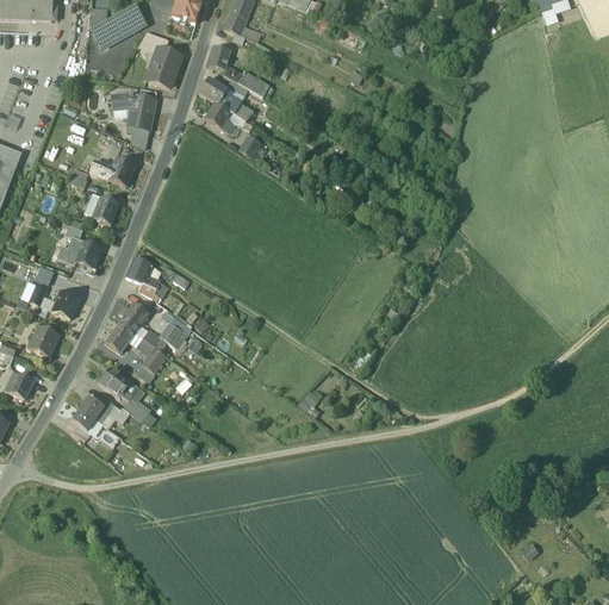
[(0,0),(0,16),(53,19),(53,0),(0,0)]
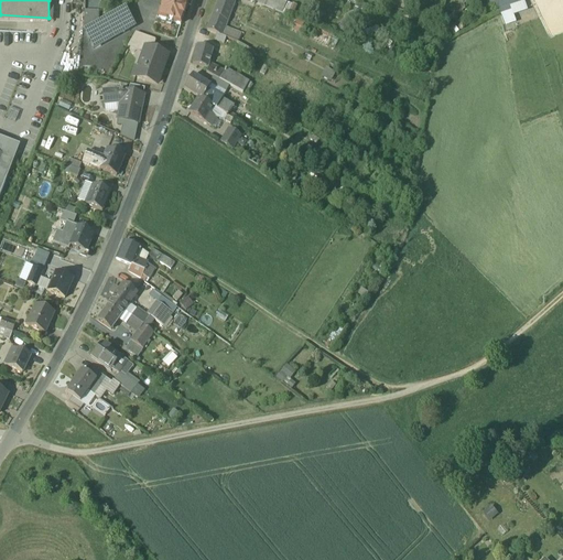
[(164,0),(160,14),(181,21),(188,0),(164,0)]
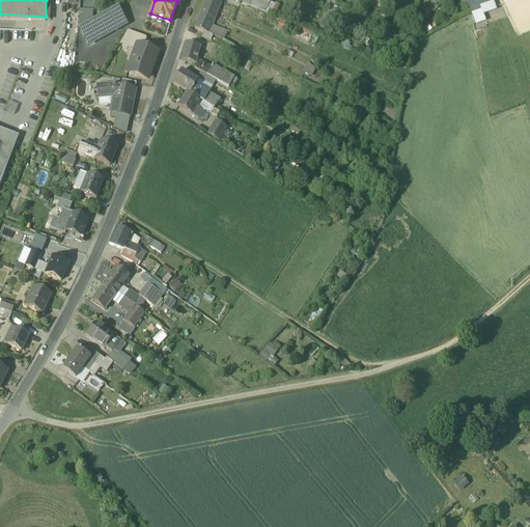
[(205,0),(201,11),(215,17),(221,0),(205,0)]
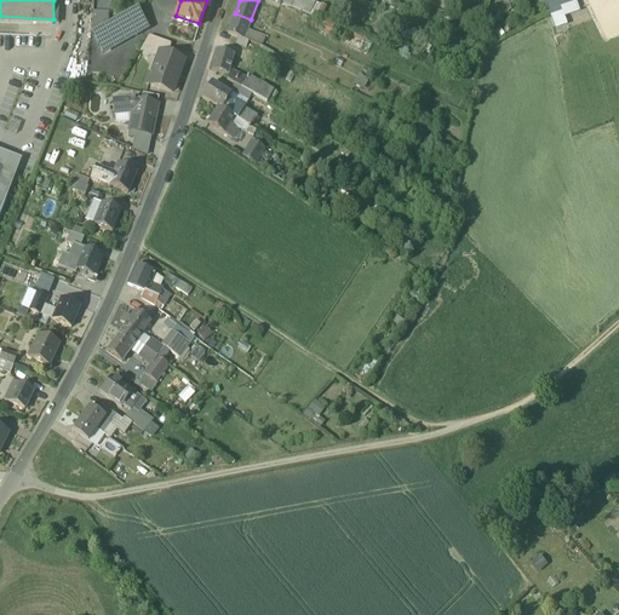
[(290,0),(288,3),(310,11),(316,0),(290,0)]
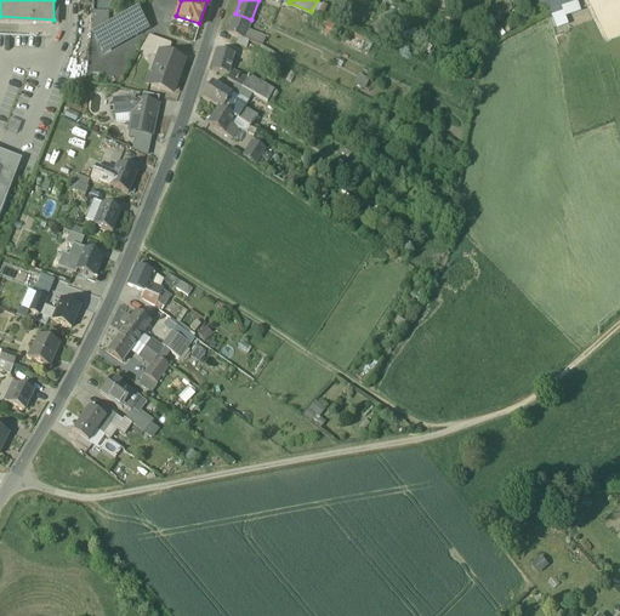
[(319,0),(316,9),(324,12),(328,4),(319,0)]
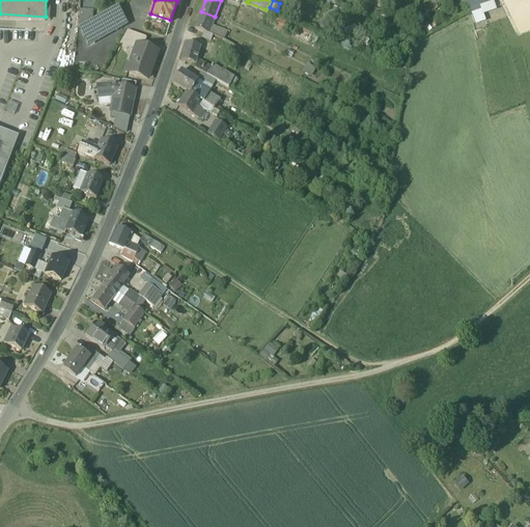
[(471,0),(470,5),(476,22),(486,19),(484,11),(498,6),(496,0),(471,0)]
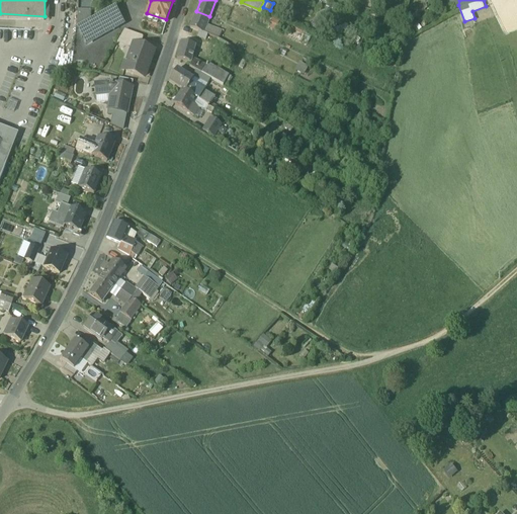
[(105,9),(91,17),(78,24),(86,40),(123,20),(114,4),(105,9)]
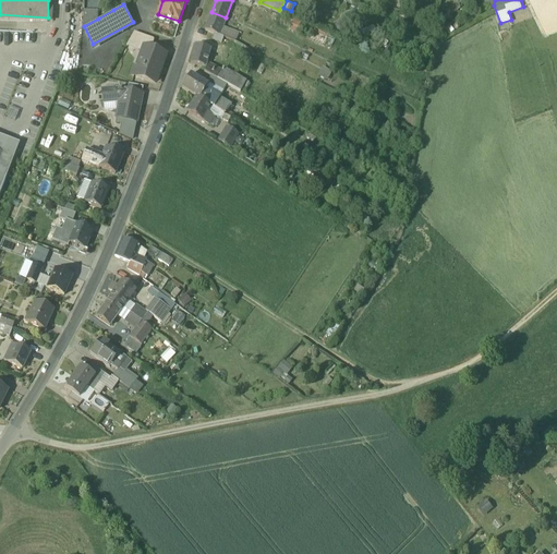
[(84,7),(84,26),(98,19),(98,7),(84,7)]
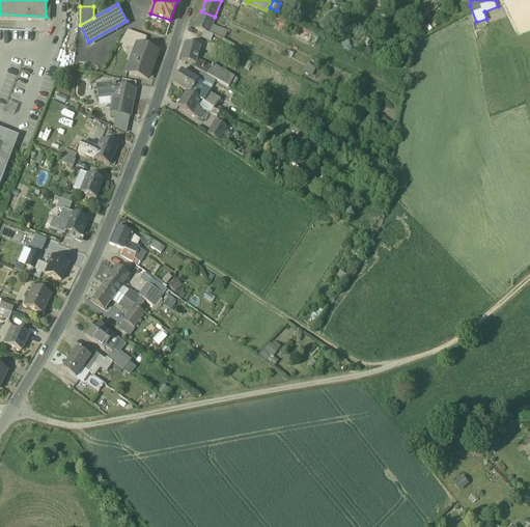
[(204,29),(210,30),(212,23),(215,17),(201,11),(196,25),(204,29)]
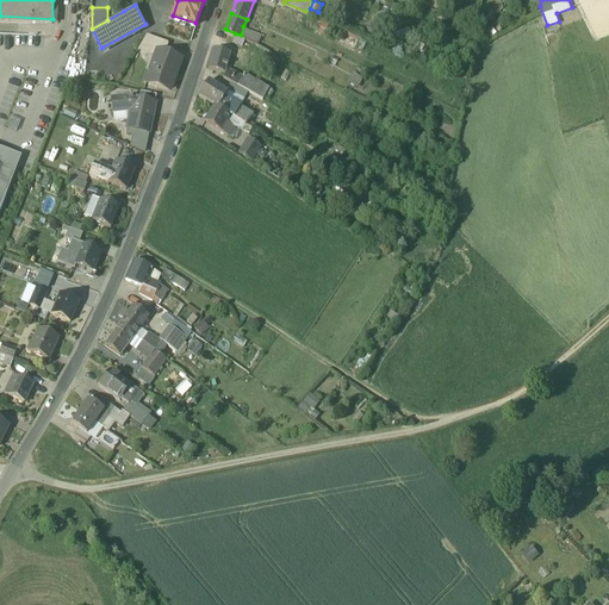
[(321,19),(316,29),(324,32),(328,23),(321,19)]
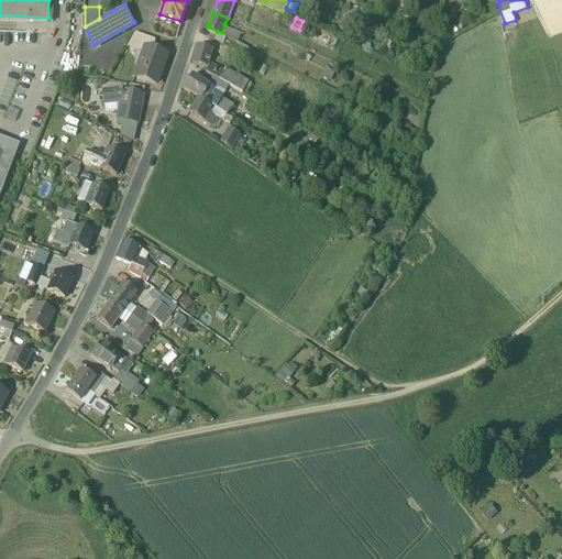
[(352,25),(343,19),(335,26),(344,34),(352,25)]
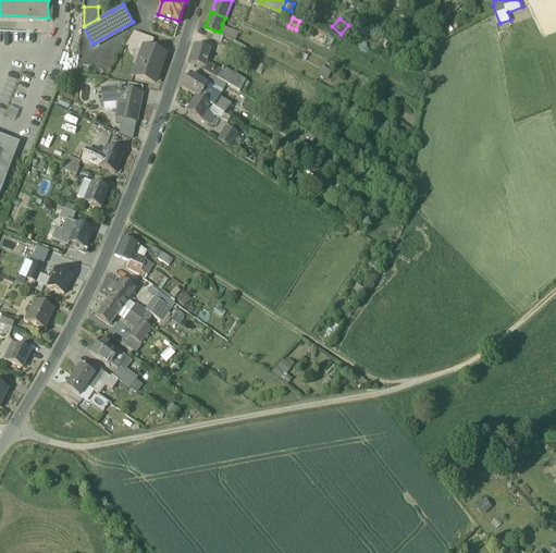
[(449,33),(455,27),(447,20),(442,24),(449,33)]
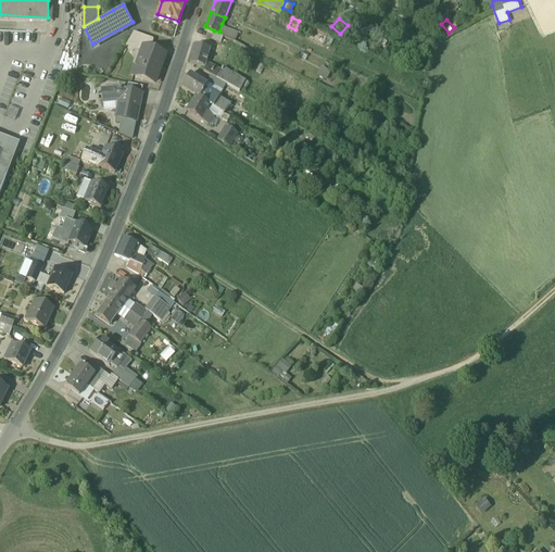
[(222,24),(219,32),(223,34),(235,38),(237,30),(222,24)]
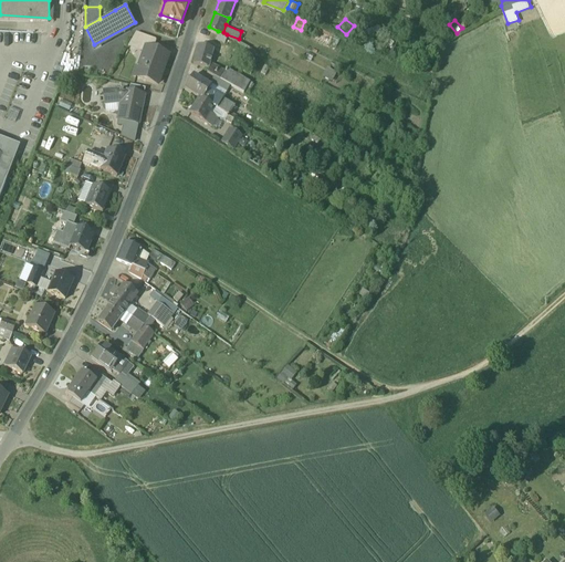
[(377,24),(367,28),(370,37),(379,33),(377,24)]
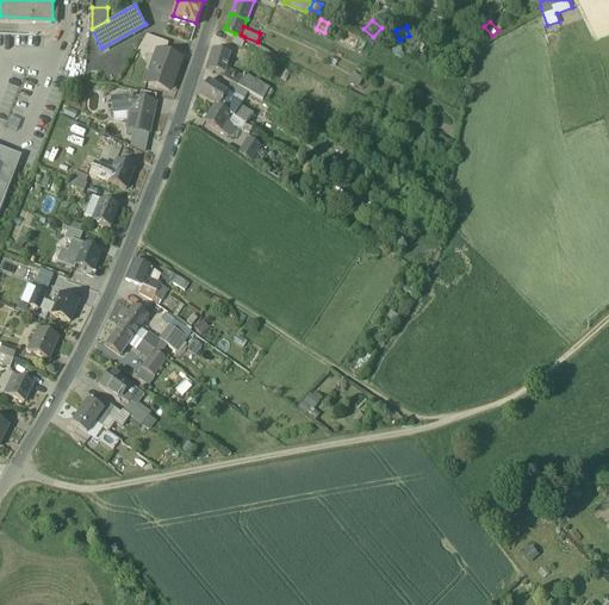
[(361,36),(342,27),(337,38),(356,47),(361,36)]
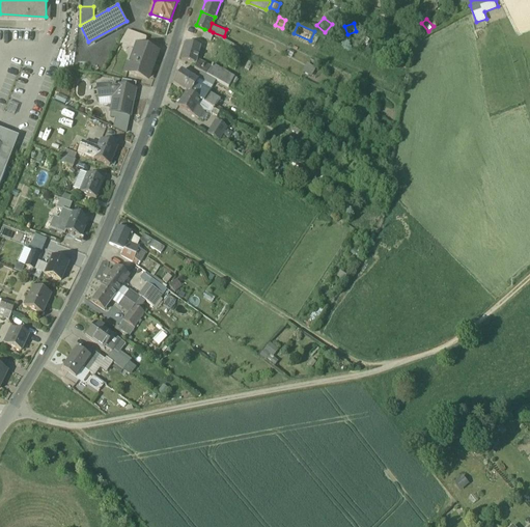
[(131,37),(143,42),(146,33),(129,27),(123,35),(131,37)]
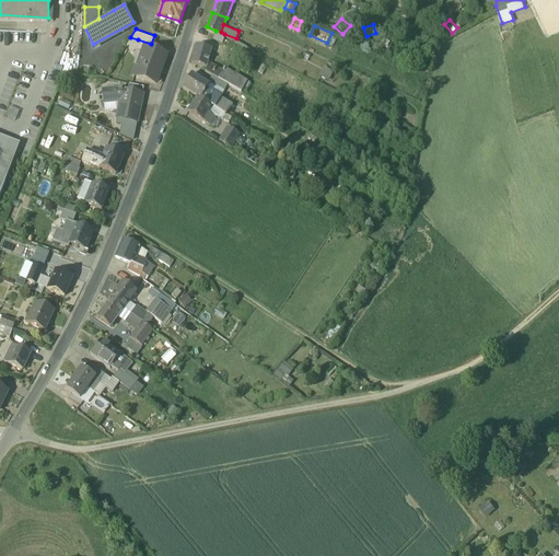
[(222,39),(224,34),(221,32),(216,31),(213,36),(222,39)]
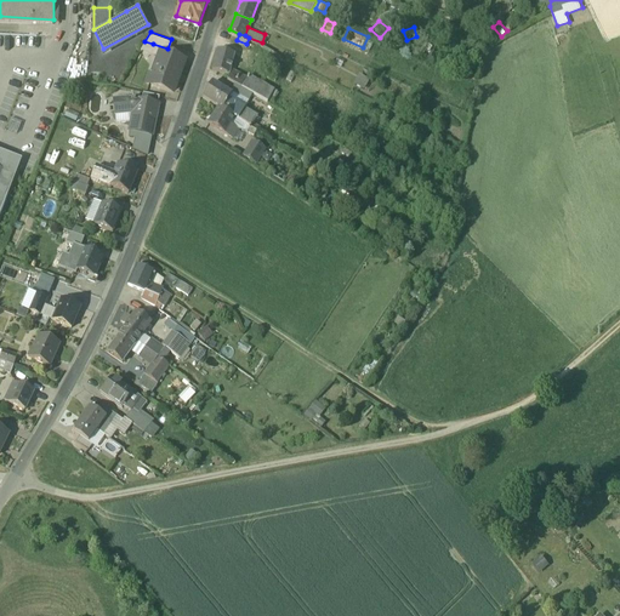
[(141,47),(151,51),(153,44),(144,41),(141,47)]
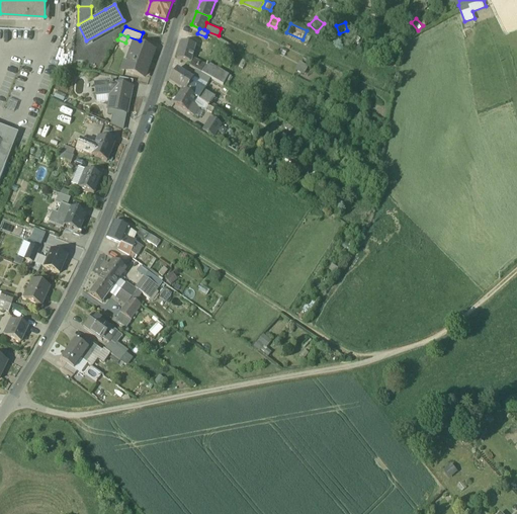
[(125,43),(134,45),(135,41),(139,43),(140,40),(127,36),(125,43)]
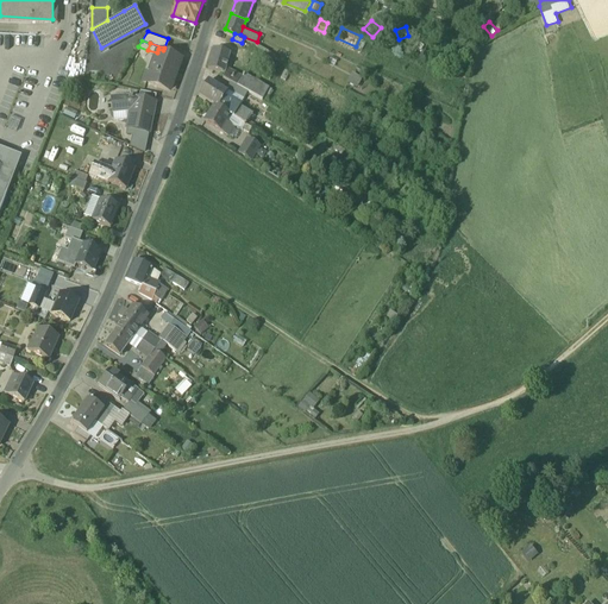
[(208,64),(225,69),(226,65),(231,50),(214,45),(208,64)]
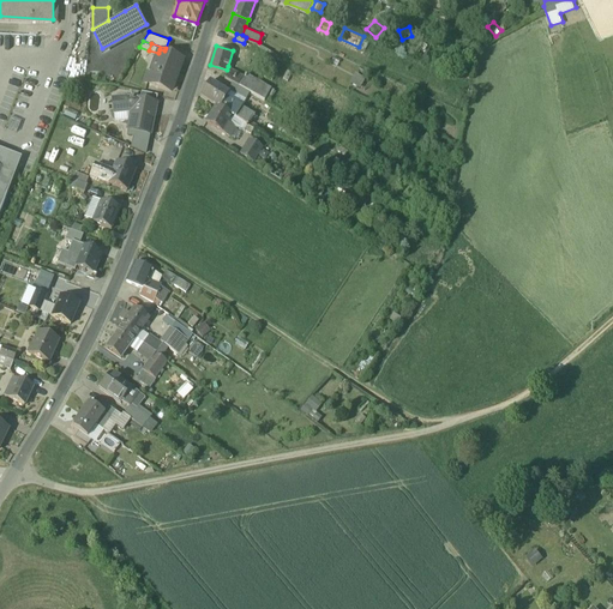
[(145,78),(172,86),(182,58),(164,50),(160,49),(158,53),(152,70),(149,68),(145,78)]
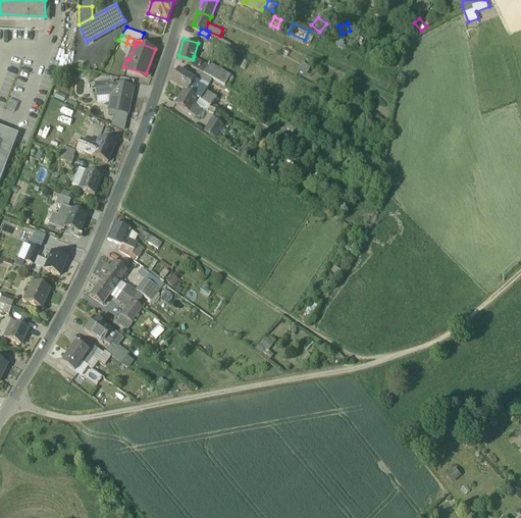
[(223,57),(233,62),(241,48),(230,42),(223,57)]
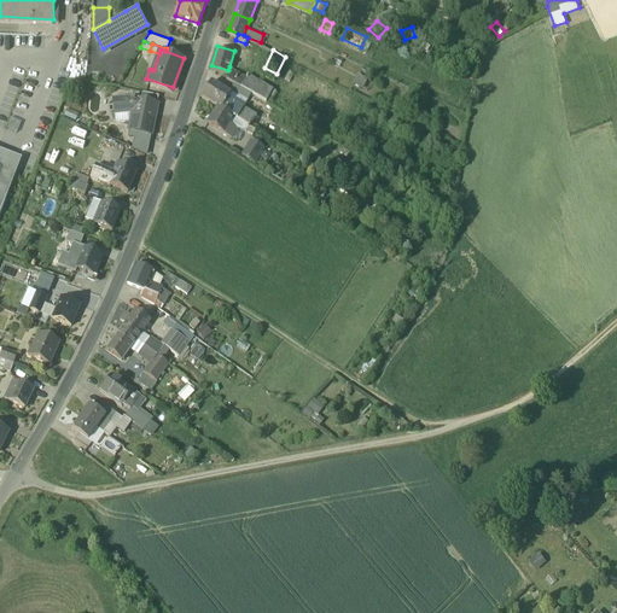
[(252,91),(267,99),(271,93),(273,94),(277,88),(248,73),(246,75),(230,66),(228,70),(227,76),(236,81),(252,91)]
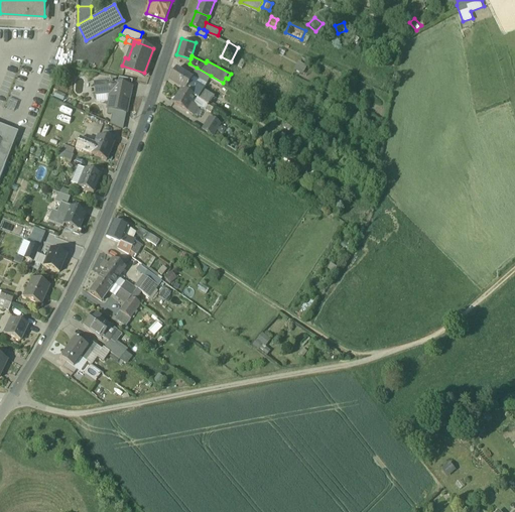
[(307,65),(298,59),(293,69),(302,74),(307,65)]
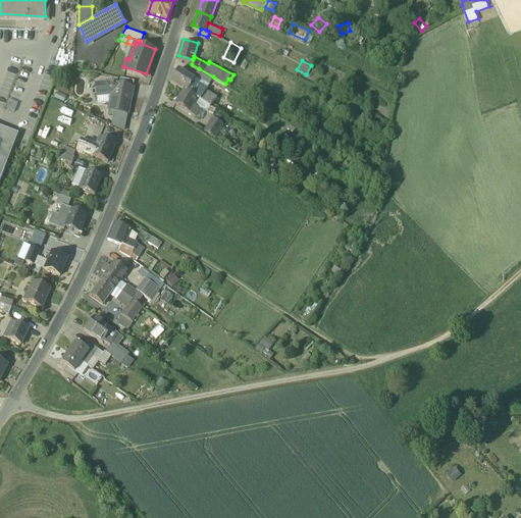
[(171,80),(185,88),(188,90),(193,81),(195,78),(178,67),(171,80)]
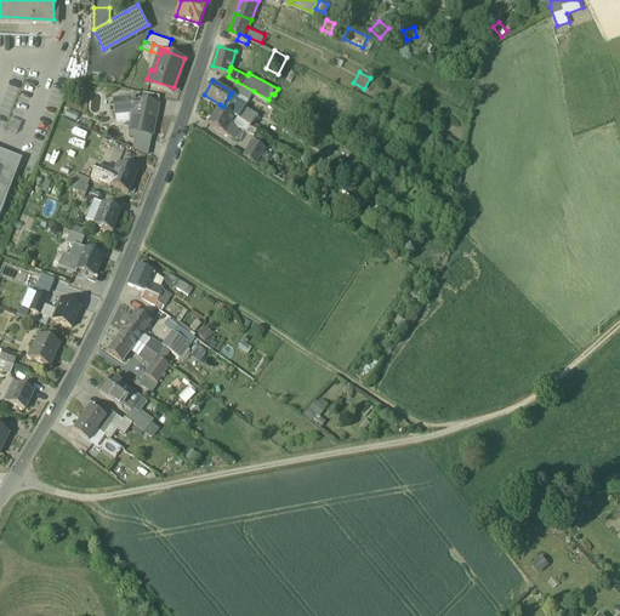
[(234,90),(249,98),(254,91),(237,81),(232,89),(234,90)]
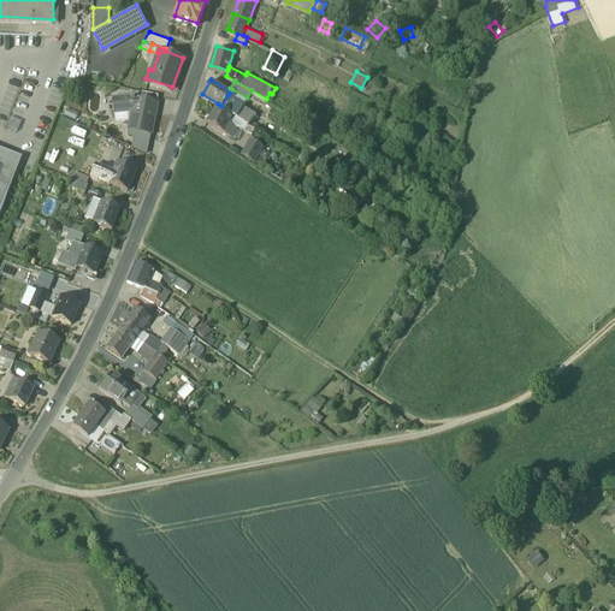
[(141,96),(158,100),(159,92),(143,88),(141,96)]
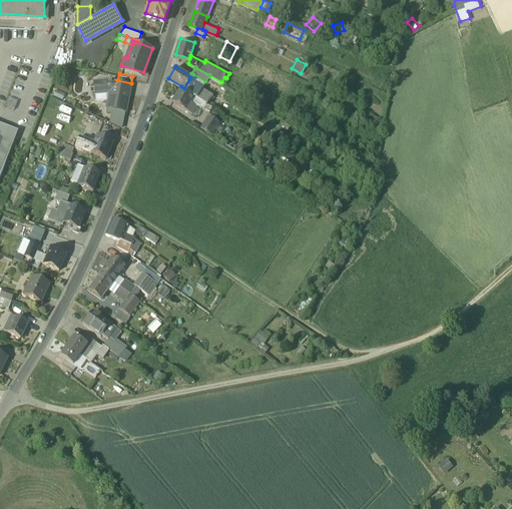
[(193,74),(191,76),(189,79),(201,87),(205,81),(193,74)]
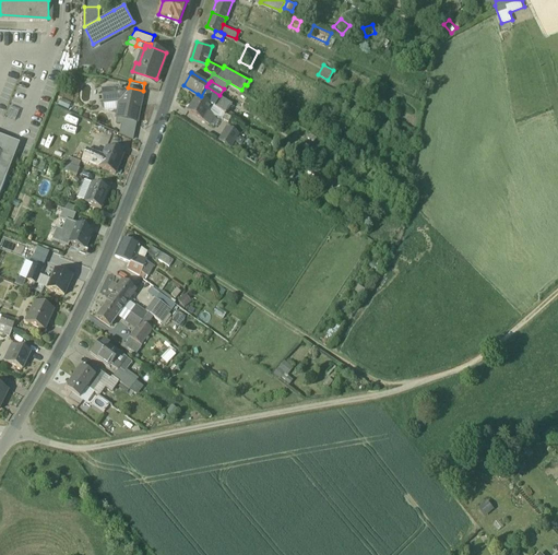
[(117,115),(138,119),(141,104),(139,103),(141,92),(143,92),(143,91),(128,87),(125,86),(117,84),(117,85),(103,86),(105,99),(120,97),(120,101),(119,106),(117,115)]
